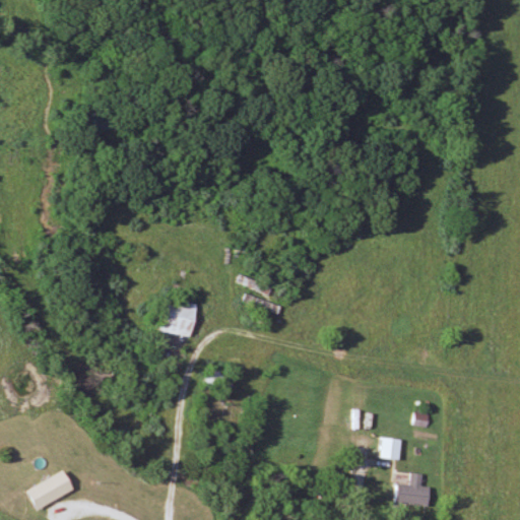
[(268,295),(271,287),(241,274),(238,282),(268,295)]
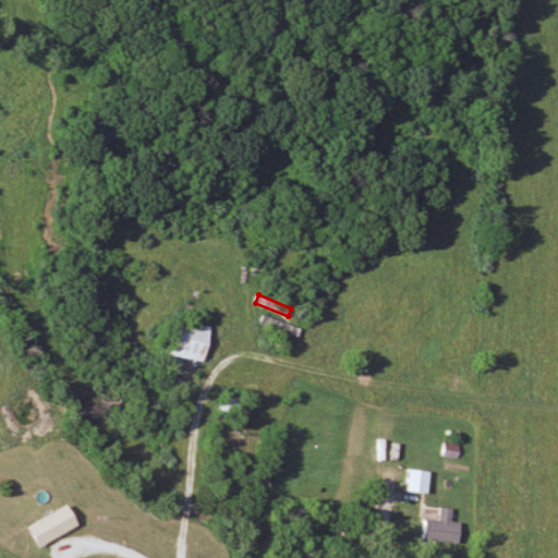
[(169,354),(206,362),(213,327),(176,319),(169,354)]
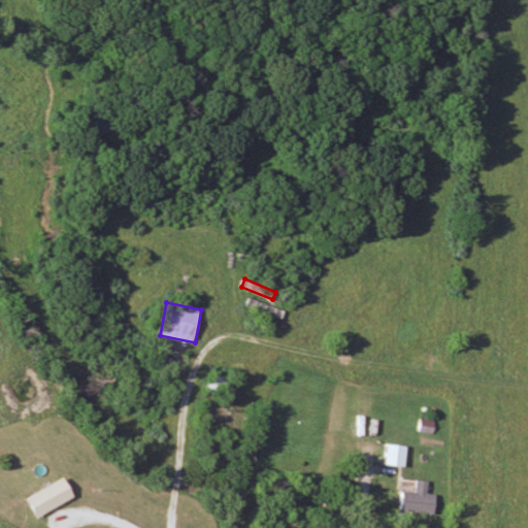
[(406,467),(408,446),(388,443),(386,465),(406,467)]
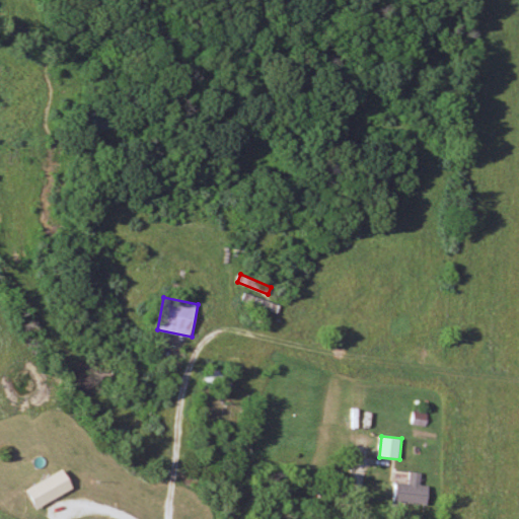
[(38,509),(74,489),(64,470),(27,490),(38,509)]
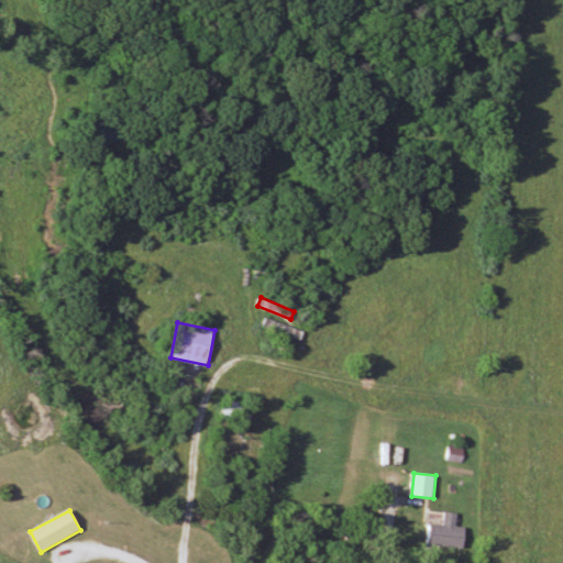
[(427,545),(465,547),(465,527),(456,527),(456,512),(443,511),(443,525),(427,525),(427,545)]
